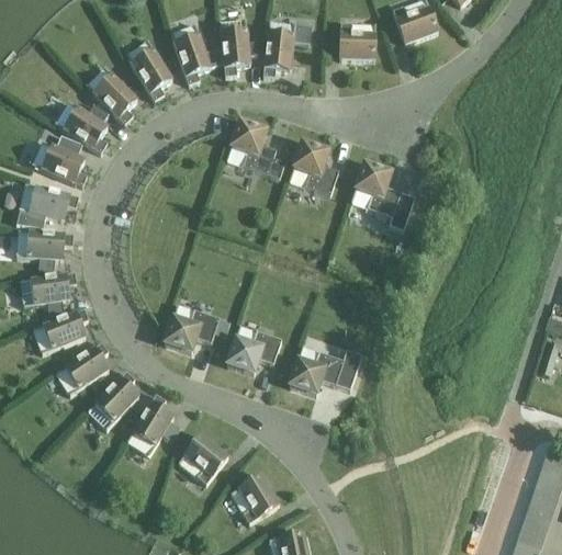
[(437,32),(426,0),(419,0),(392,11),(404,44),(437,32)]
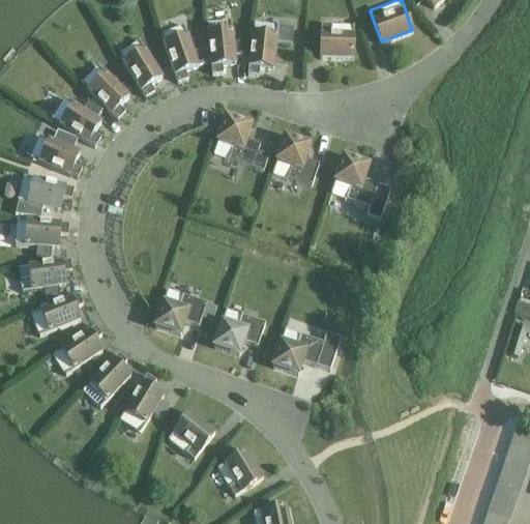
[(231,18),(206,21),(212,73),(223,70),(222,62),(236,61),(235,53),(243,52),(241,39),(233,40),(231,18)]
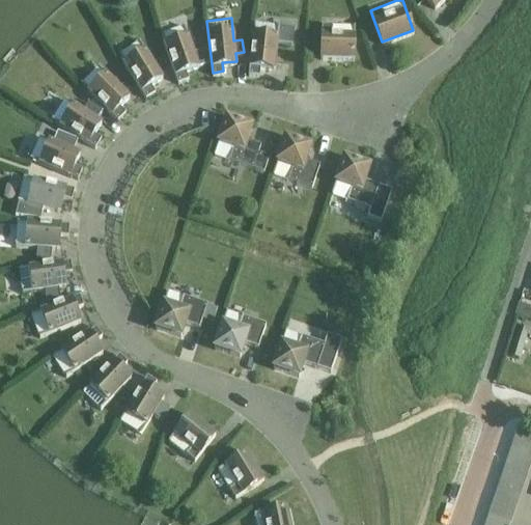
[(254,20),(248,72),(259,74),(260,64),(274,66),(277,40),(290,42),(292,26),(278,24),(278,23),(254,20)]
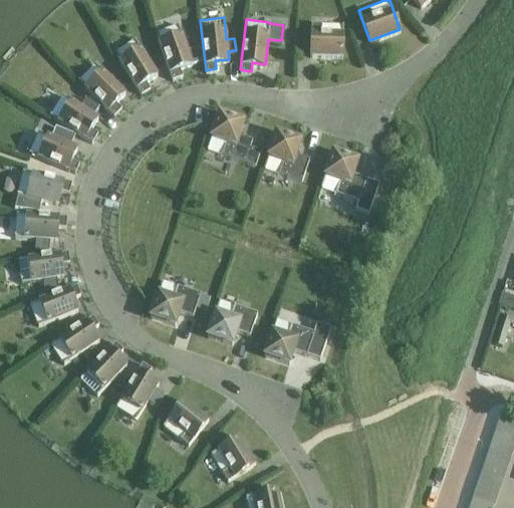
[(342,54),(343,22),(311,21),(310,54),(342,54)]
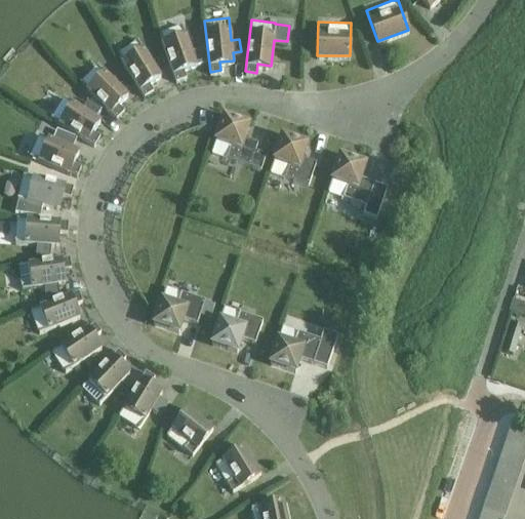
[(182,23),(159,31),(175,79),(186,76),(184,68),(196,63),(182,23)]
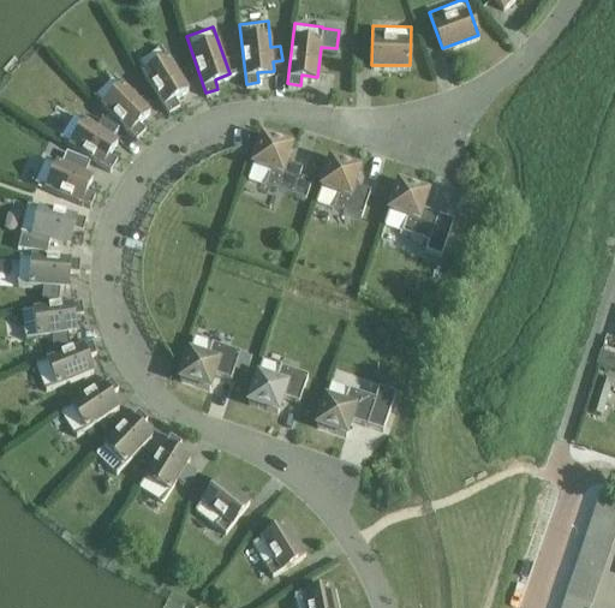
[(161,45),(137,59),(168,111),(179,103),(174,95),(187,87),(161,45)]
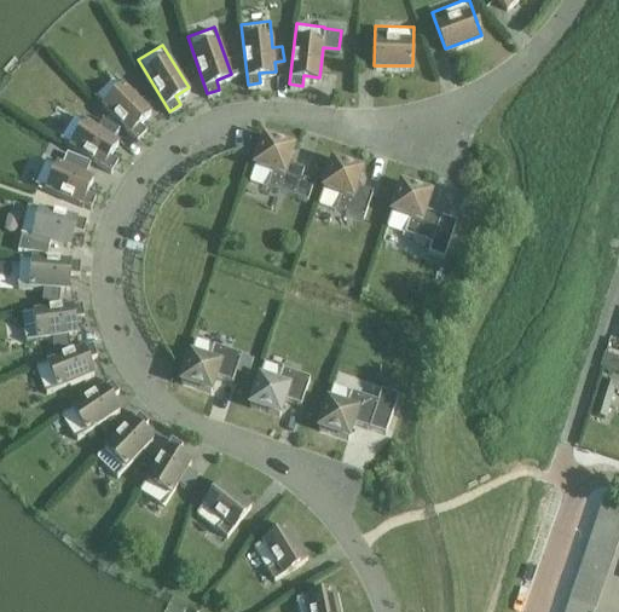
[(115,74),(94,94),(137,137),(146,128),(139,121),(150,110),(115,74)]
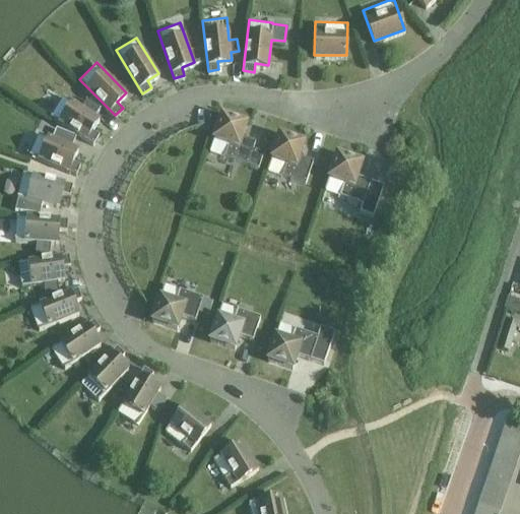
[(63,93),(50,114),(92,142),(99,133),(91,128),(99,117),(93,114),(100,105),(86,97),(81,106),(63,93)]
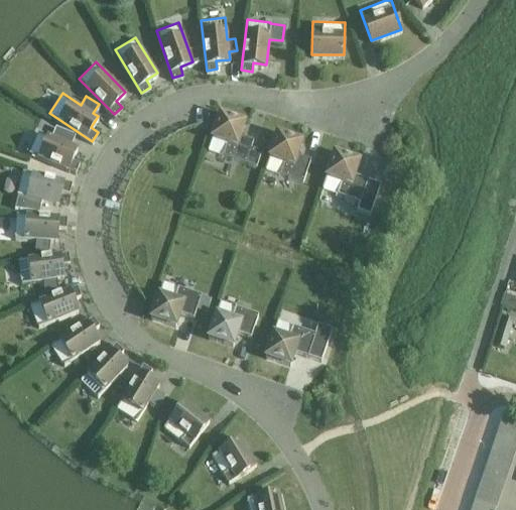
[(220,112),(207,148),(245,161),(256,164),(261,149),(250,145),(253,138),(240,133),(244,120),(220,112)]
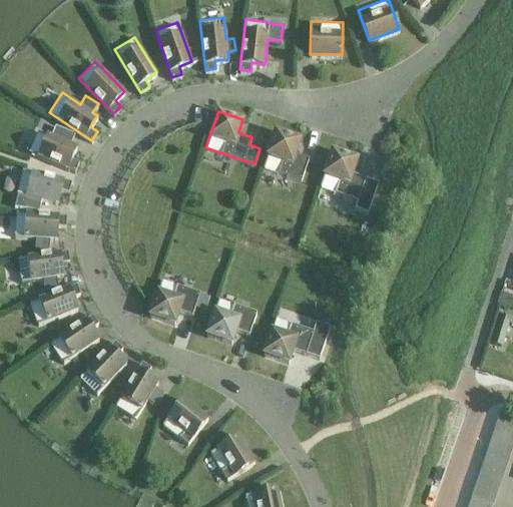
[(38,128),(28,150),(30,151),(75,170),(79,160),(71,157),(77,145),(72,143),(76,133),(56,125),(52,134),(38,128)]
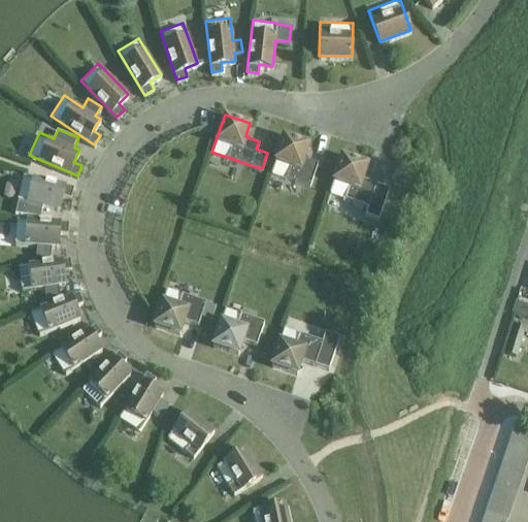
[(308,142),(283,134),(270,171),(309,185),(318,161),(304,157),(308,142)]
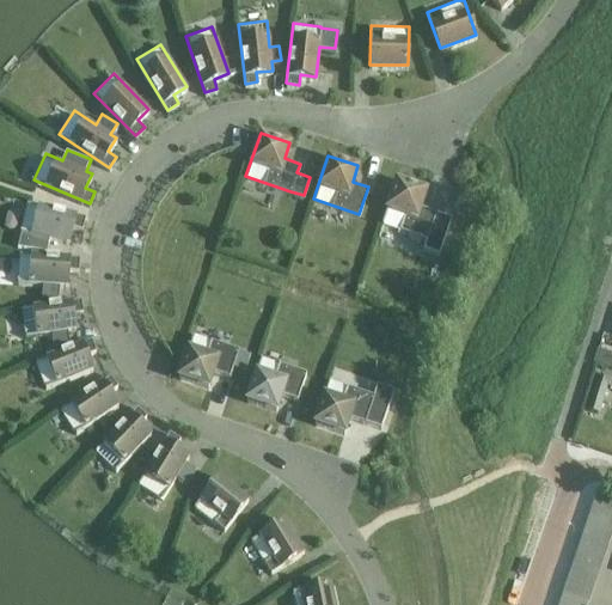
[(440,249),(451,215),(420,205),(426,189),(396,178),(381,221),(427,237),(424,244),(440,249)]
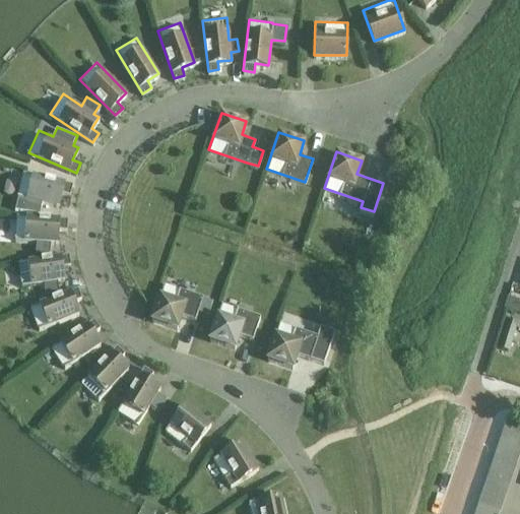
[(18,193),(14,206),(40,211),(42,200),(58,204),(62,191),(70,193),(72,183),(23,171),(22,171),(17,193),(18,193)]
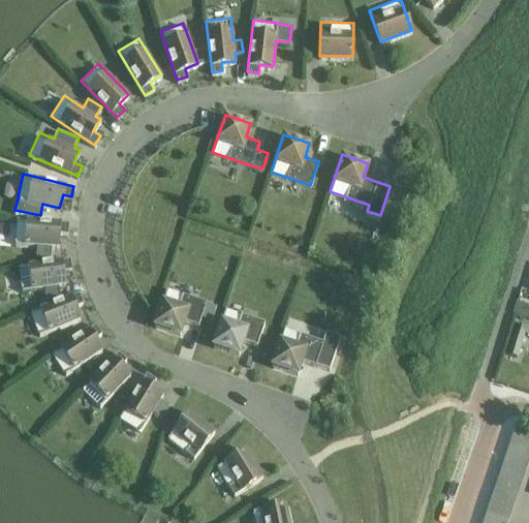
[(68,221),(17,217),(14,242),(36,244),(50,245),(58,245),(59,232),(68,233),(68,221)]
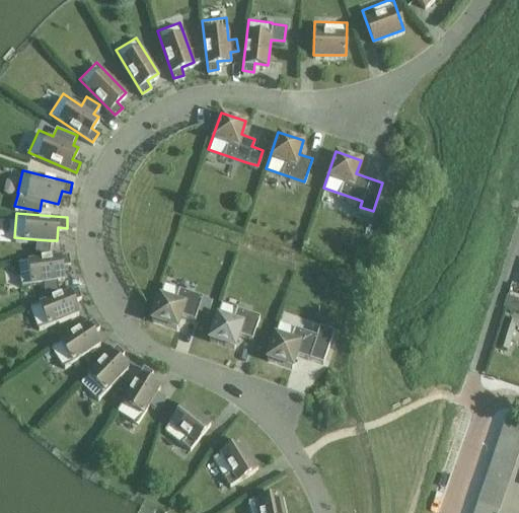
[(35,239),(34,248),(49,249),(49,240),(35,239)]
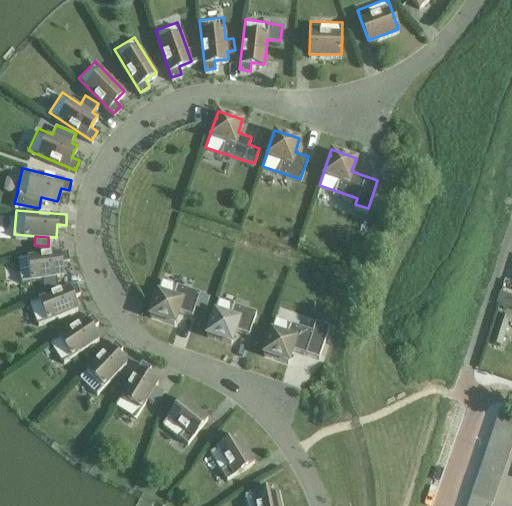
[(67,248),(18,256),(21,279),(42,276),(56,274),(63,273),(61,260),(69,259),(67,248)]
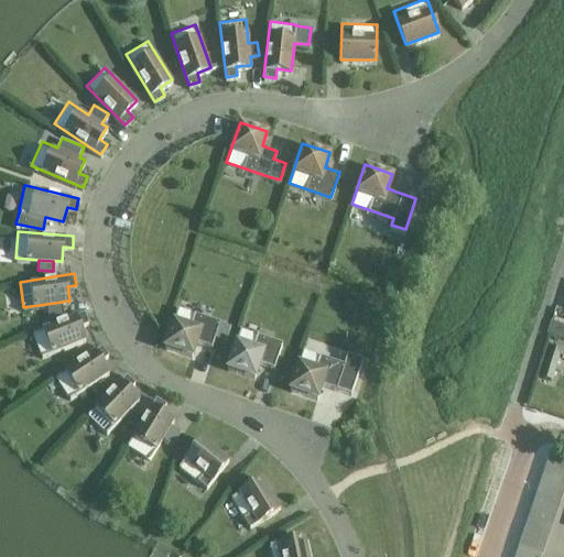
[(62,302),(46,304),(49,318),(63,313),(62,302)]
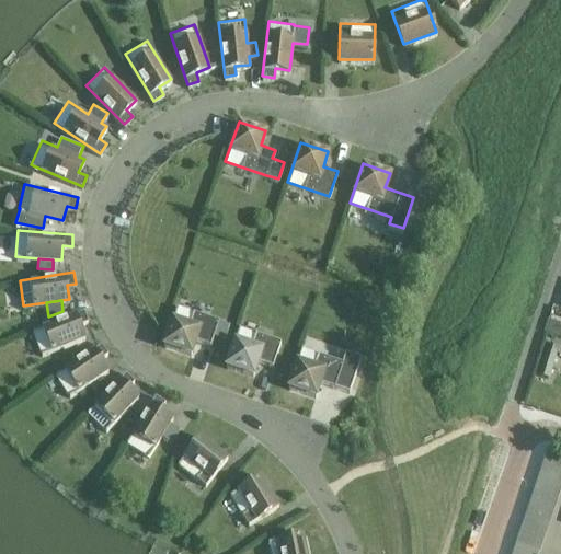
[(218,318),(176,303),(163,343),(191,353),(195,337),(210,343),(213,334),(218,319),(218,318)]
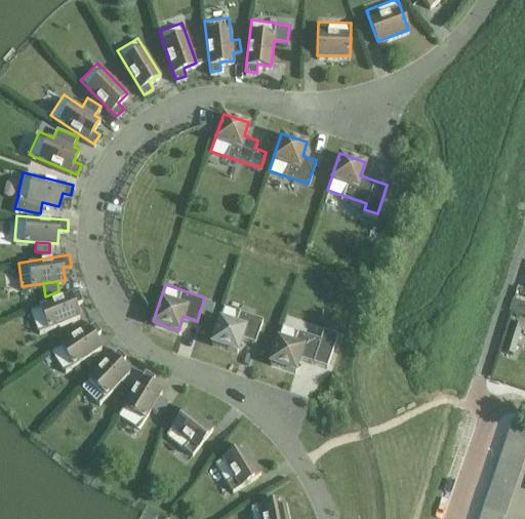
[(78,289),(30,308),(39,330),(79,315),(74,303),(82,300),(78,289)]
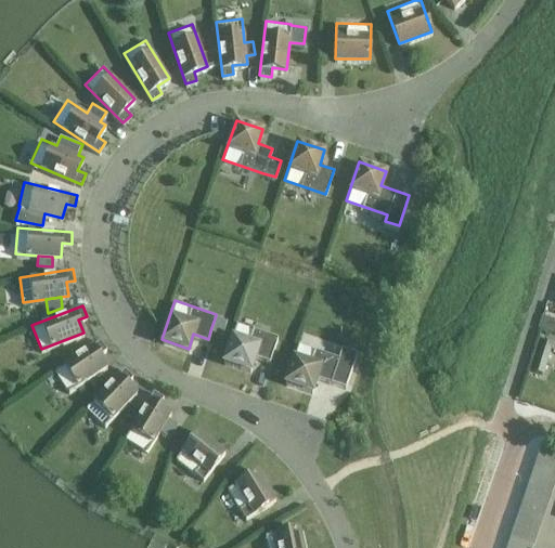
[(216,315),(210,330),(221,335),(227,320),(216,315)]
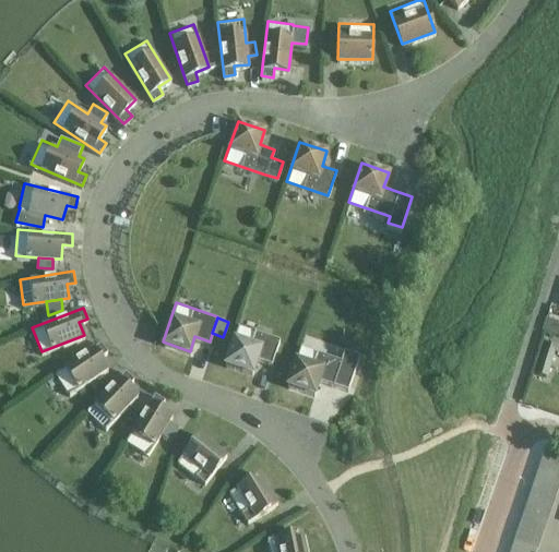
[(558,319),(552,318),(548,328),(558,332),(558,319)]
